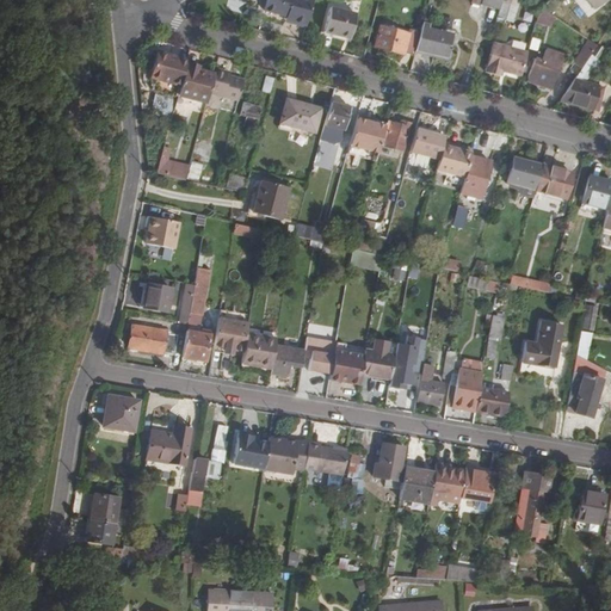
[(306,28),(312,0),(266,0),(264,11),(287,17),(291,18),(290,23),(306,28)]
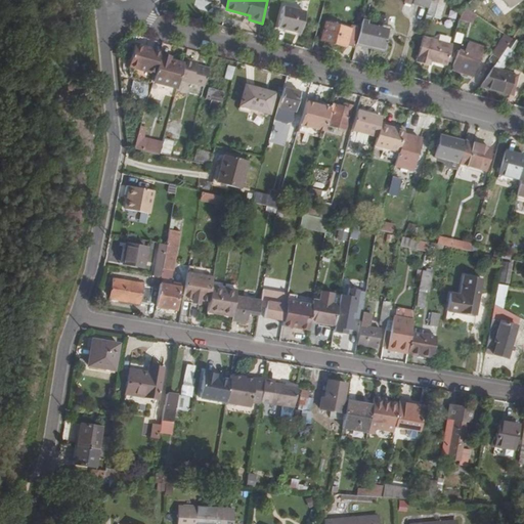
[(422,0),(420,6),(428,8),(426,16),(439,19),(444,0),(422,0)]
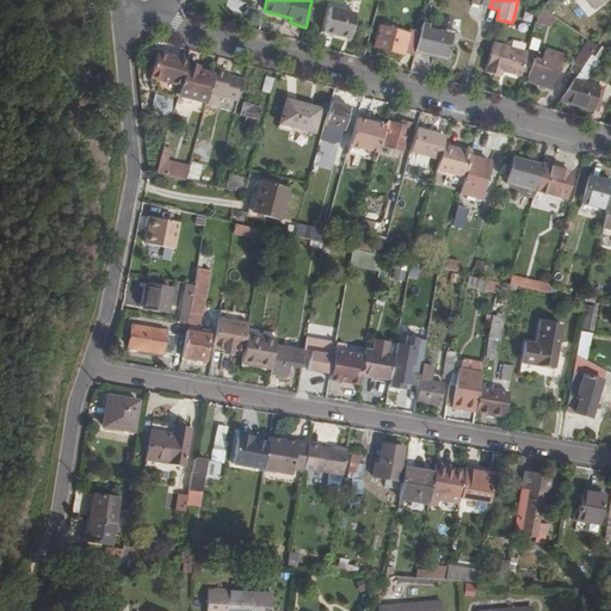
[(538,6),(535,19),(547,23),(550,13),(543,8),(538,6)]
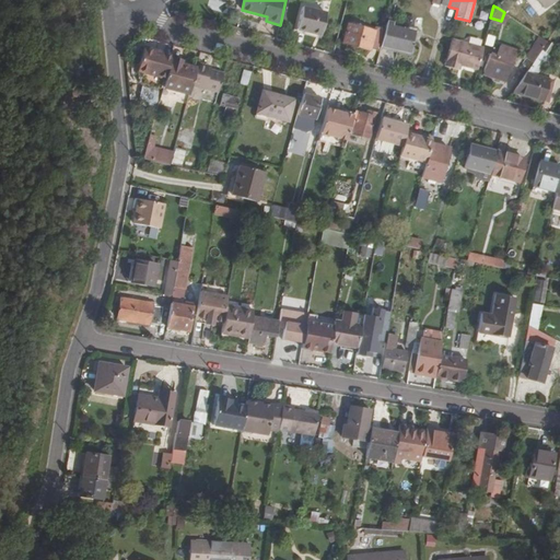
[(326,12),(303,7),(298,30),(311,33),(321,35),(326,12)]
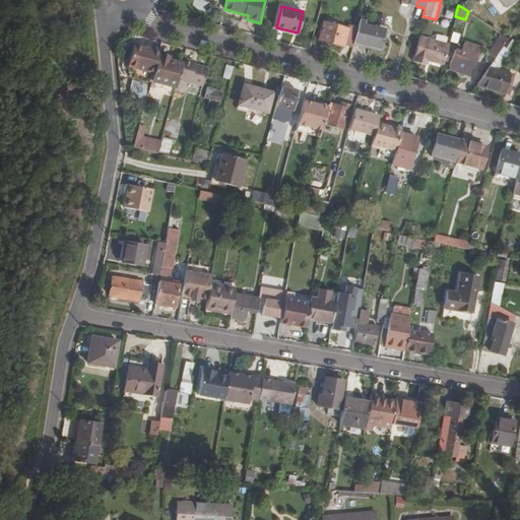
[(358,26),(354,42),(381,48),(385,31),(385,30),(377,28),(377,27),(376,27),(364,24),(365,21),(360,20),(358,26)]
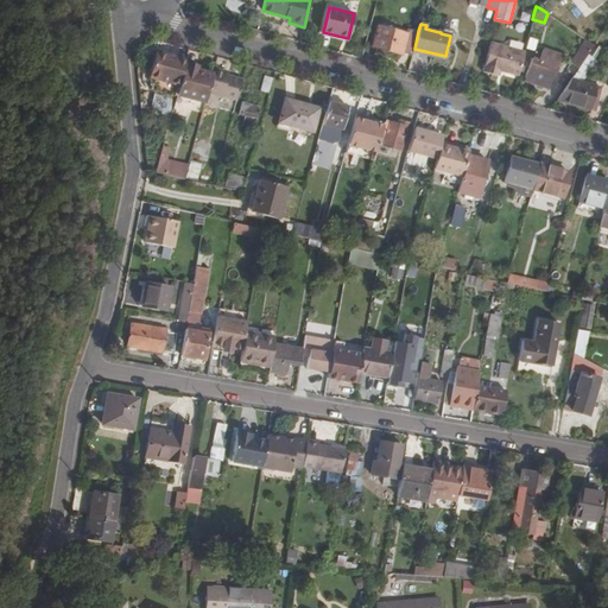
[(403,52),(412,55),(415,49),(418,31),(409,29),(407,35),(378,27),(373,46),(401,54),(403,52)]
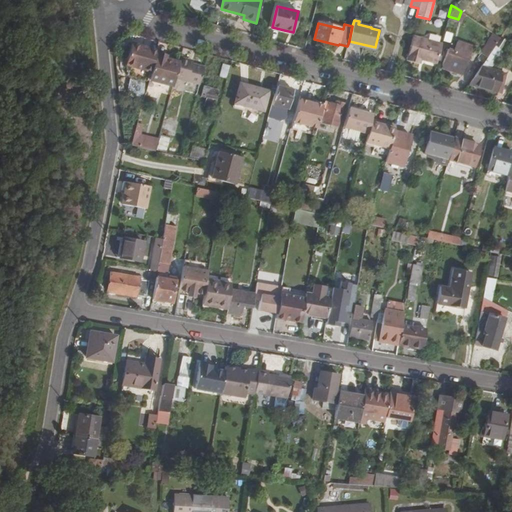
[(486,57),(499,38),(492,33),(479,53),(486,57)]
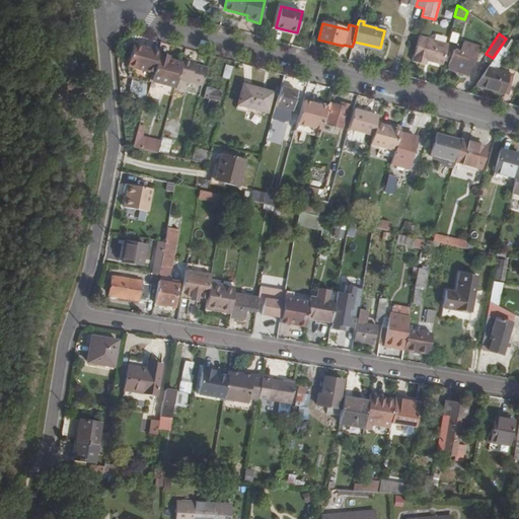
[(426,60),(441,65),(447,45),(418,36),(412,61),(425,65),(426,60)]
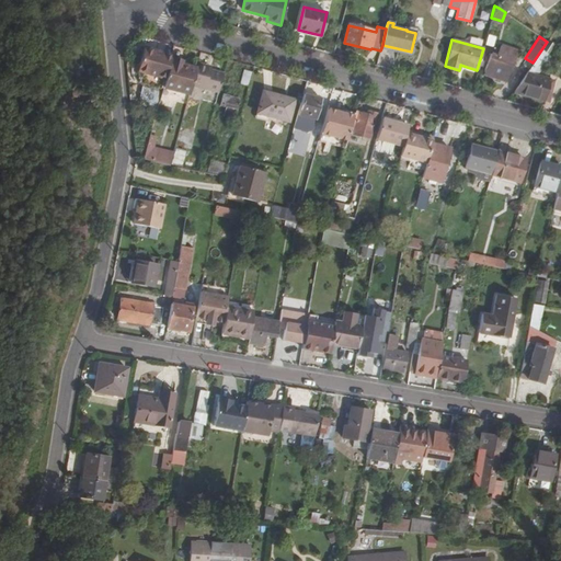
[(533,63),(513,92),(548,101),(552,80),(536,76),(549,55),(548,54),(554,44),(548,41),(547,42),(533,63)]
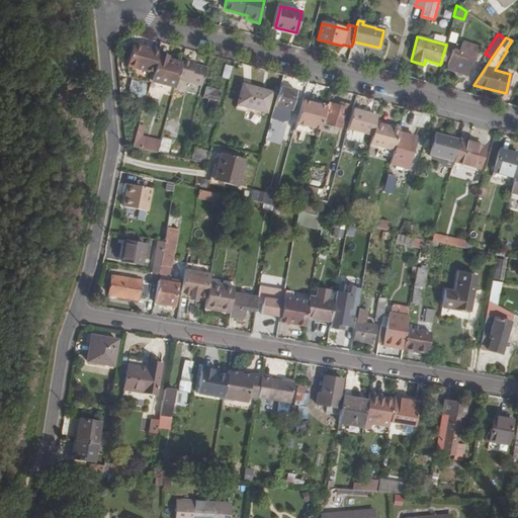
[(446,67),(452,69),(465,74),(476,46),(459,40),(455,52),(452,50),(446,67)]
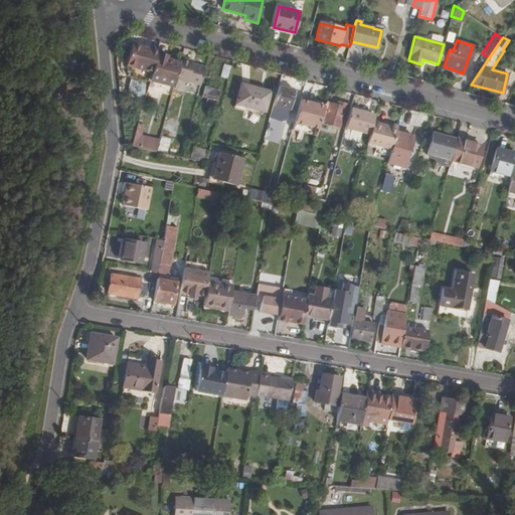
[(127,64),(153,72),(157,54),(158,51),(132,44),(127,64)]
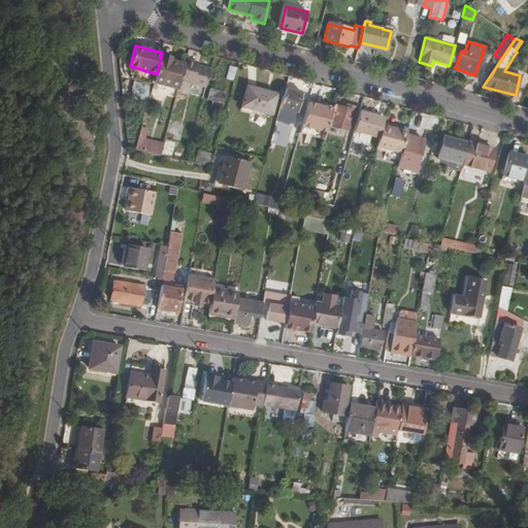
[(161,56),(157,74),(154,85),(177,91),(180,80),(186,63),(161,56)]
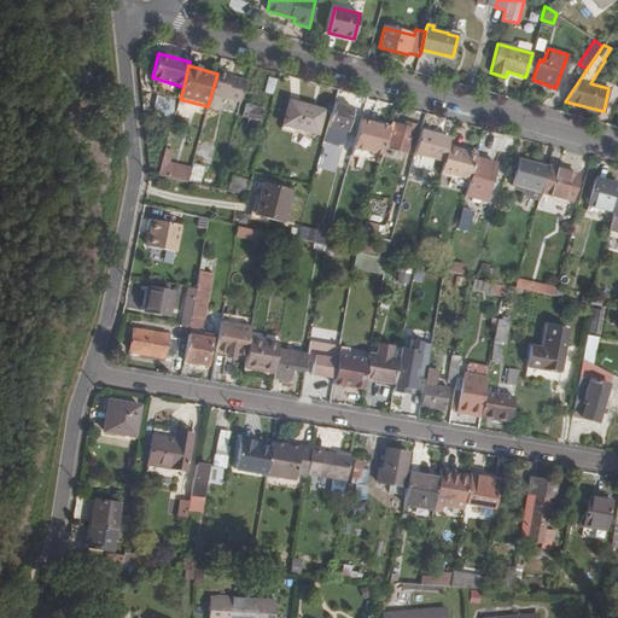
[(217,74),(211,94),(240,101),(246,81),(232,76),(228,75),(228,71),(219,69),(217,74)]
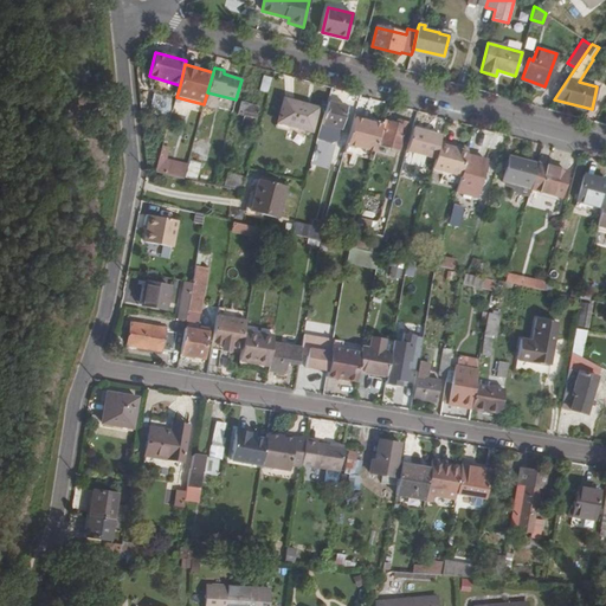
[(270,78),(263,76),(259,91),(266,94),(270,78)]
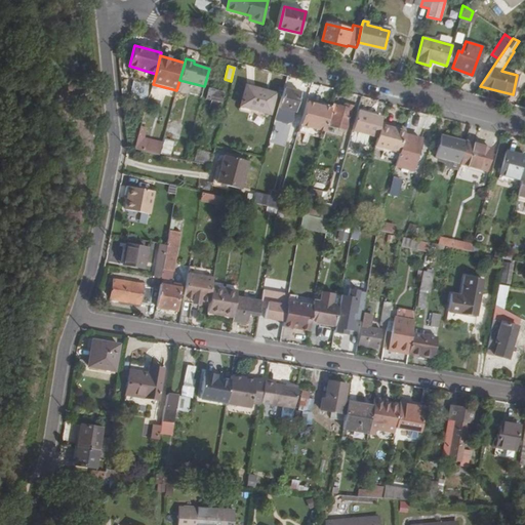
[(133,79),(131,93),(149,98),(153,84),(133,79)]
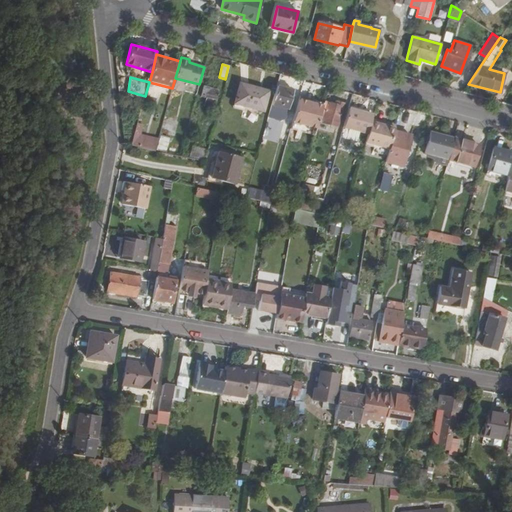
[(251,84),(240,81),(234,103),(263,111),(269,91),(250,86),(251,84)]
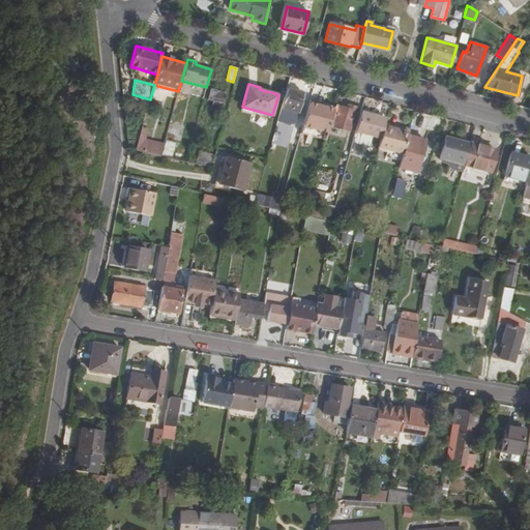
[(287,88),(278,118),(295,123),(302,93),(287,88)]
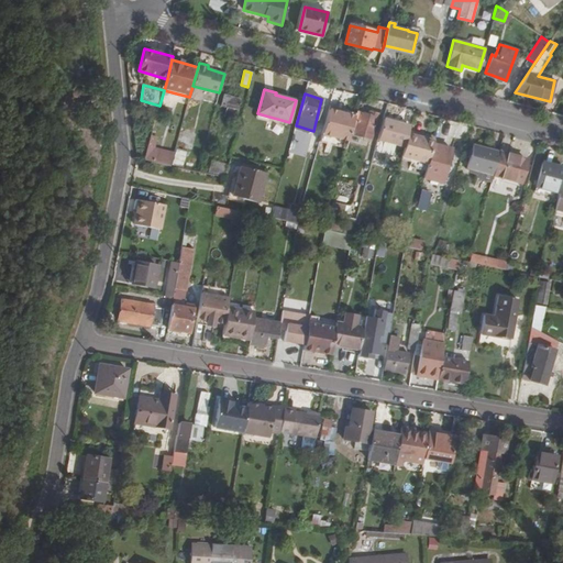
[(240,99),(224,95),(220,110),(235,114),(240,99)]
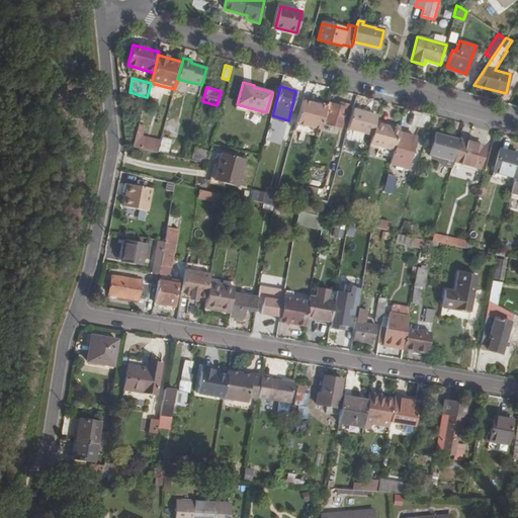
[(296,122),(321,130),(323,123),(328,104),(304,97),(296,122)]
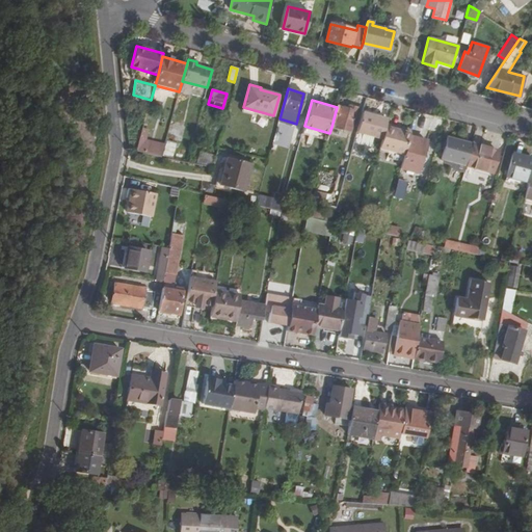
[(337,107),(331,127),(350,131),(356,107),(349,105),(348,108),(338,106),(337,107)]
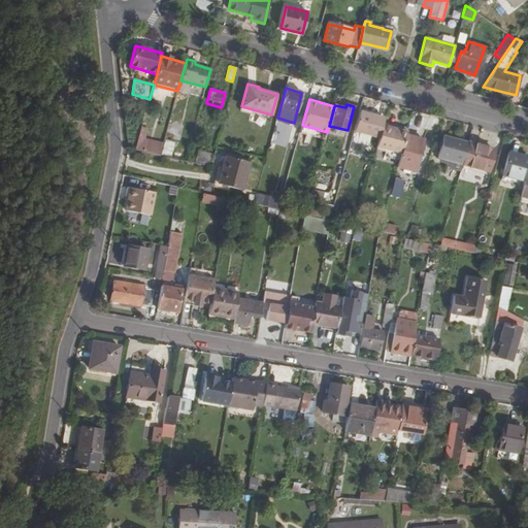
[(359,111),(354,131),(378,137),(382,126),(383,123),(384,119),(359,111)]
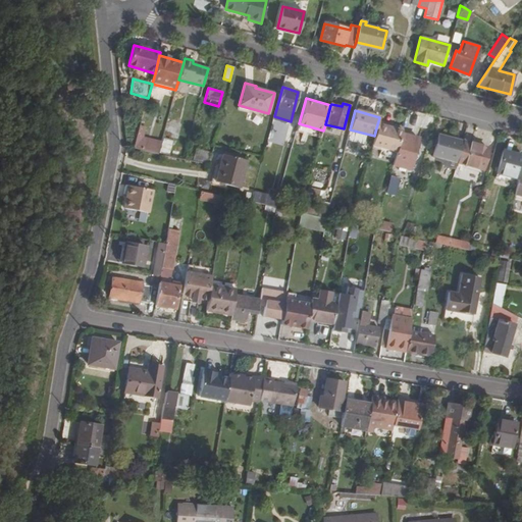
[(286,133),(296,136),(299,123),(291,121),(286,133)]
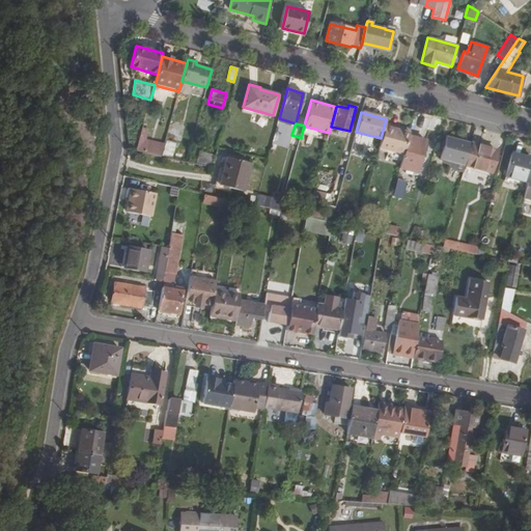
[(183,128),(172,124),(169,135),(179,138),(183,128)]
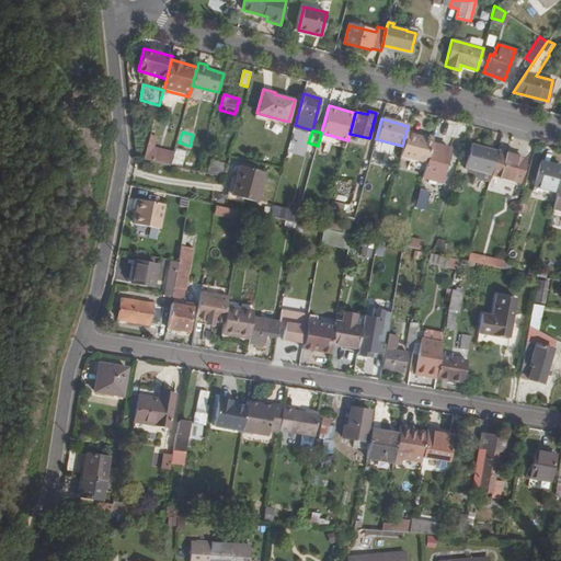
[(151,134),(144,159),(170,164),(173,153),(153,149),(157,136),(151,134)]
